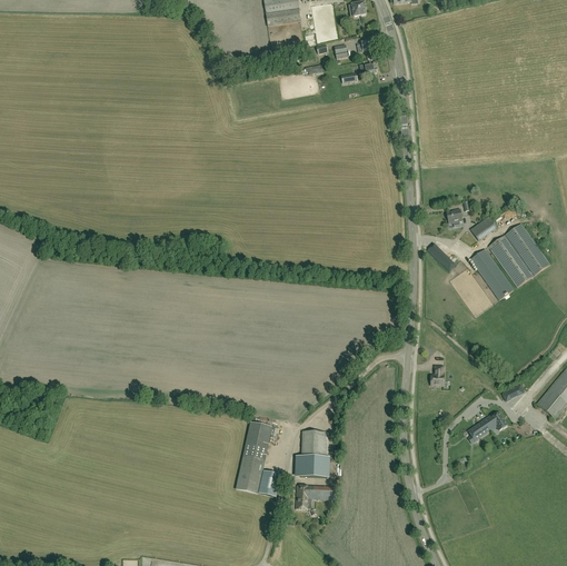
[(266,25),(298,19),(295,0),(261,0),(266,25)]
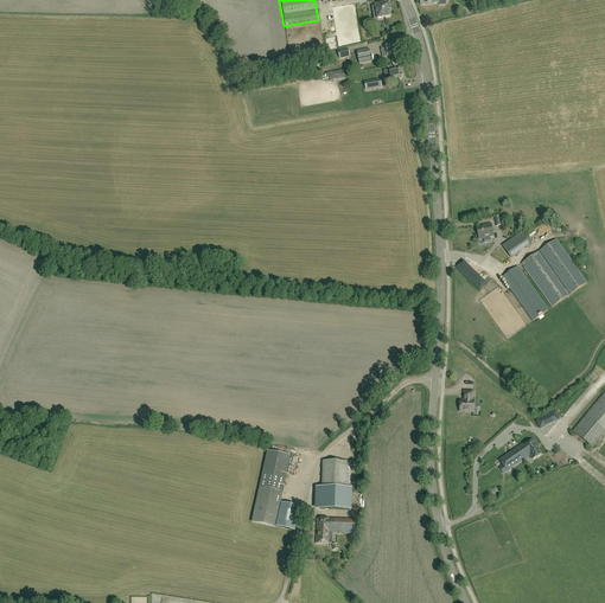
[(371,17),(388,13),(387,7),(388,7),(387,0),(369,4),(371,17)]
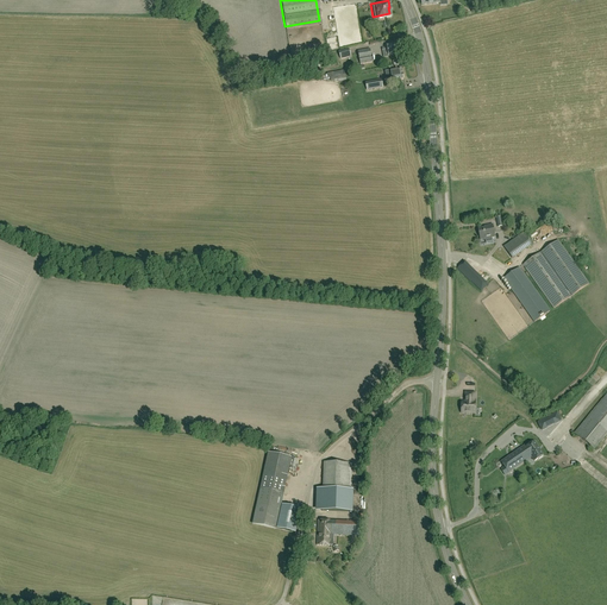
[(395,46),(395,42),(385,43),(385,44),(380,45),(380,49),(385,48),(386,52),(396,50),(396,49),(396,46),(395,46)]
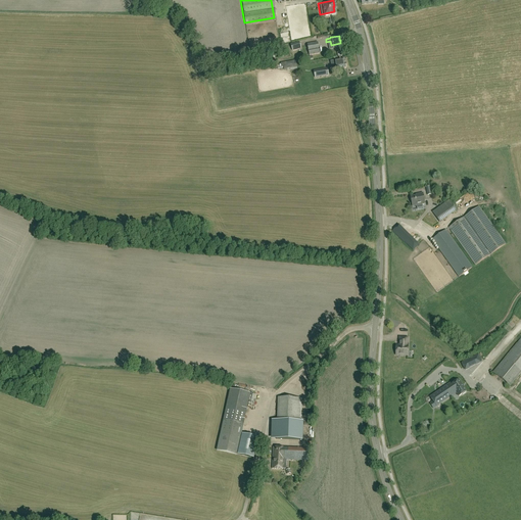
[(290,47),(299,45),(297,39),(289,41),(290,47)]
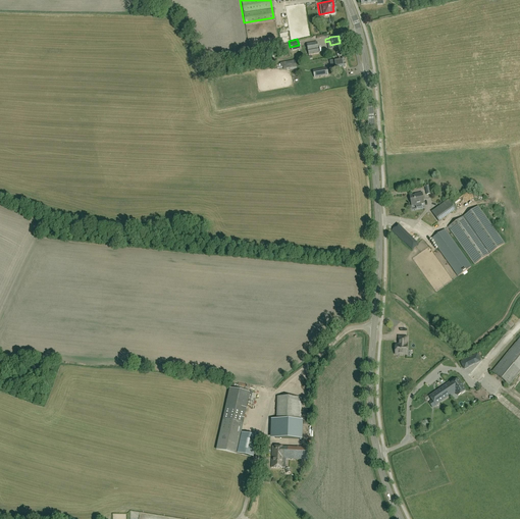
[(307,52),(317,50),(315,39),(305,41),(307,52)]
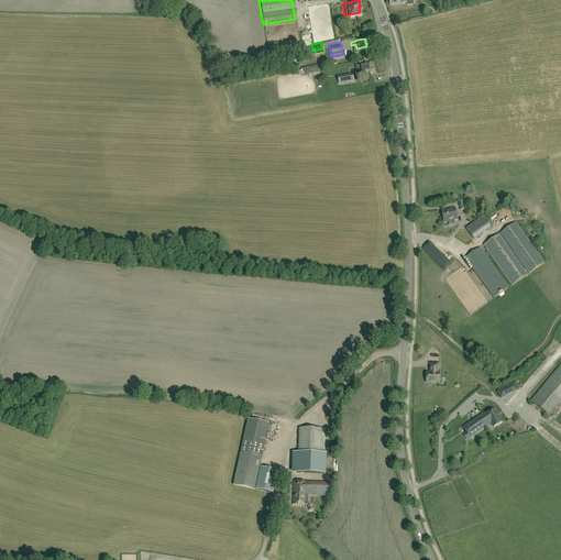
[(369,61),(367,61),(359,62),(353,63),(355,72),(360,70),(361,72),(371,70),(370,66),(369,61)]
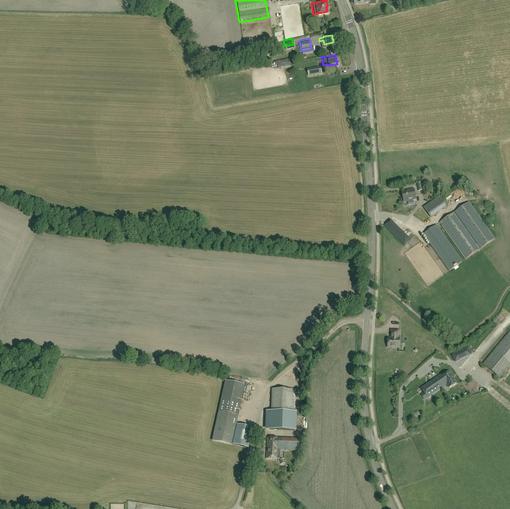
[(307,73),(316,71),(319,70),(318,64),(306,66),(307,73)]
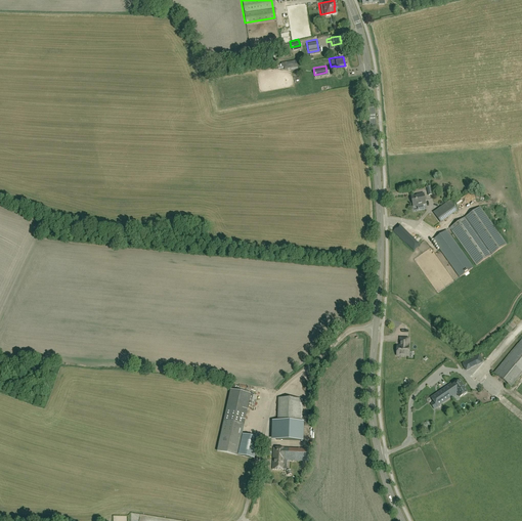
[(315,79),(308,81),(310,89),(316,88),(315,79)]
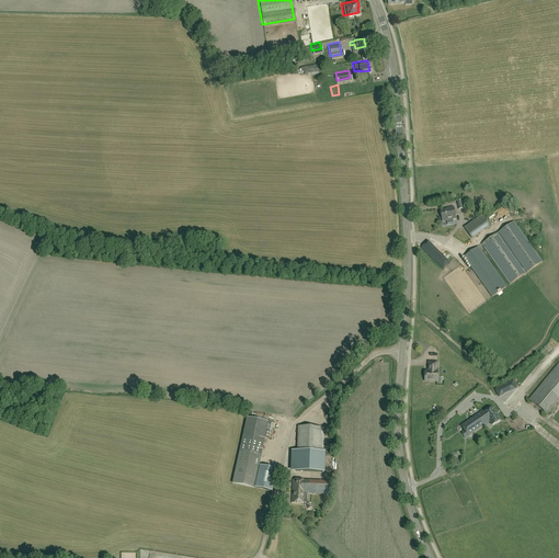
[(440,218),(454,216),(452,204),(447,205),(447,206),(438,208),(440,218)]
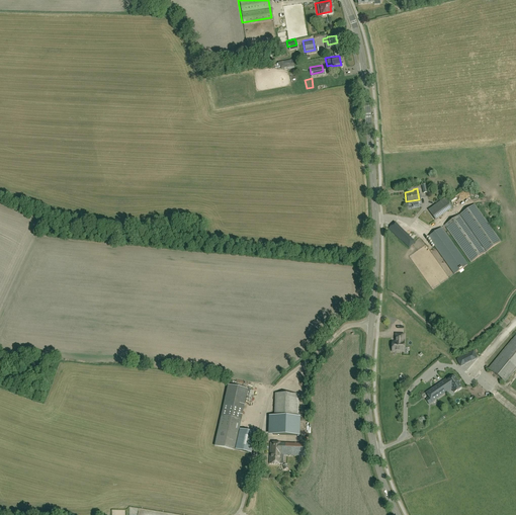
[(462,190),(455,195),(458,199),(465,194),(462,190)]
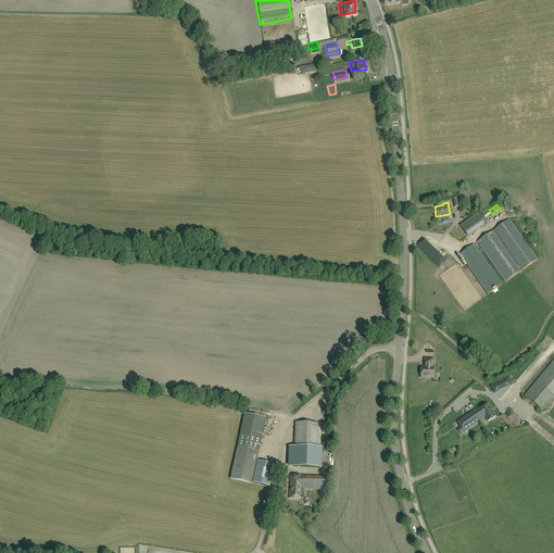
[(465,234),(482,221),(476,210),(457,223),(465,234)]
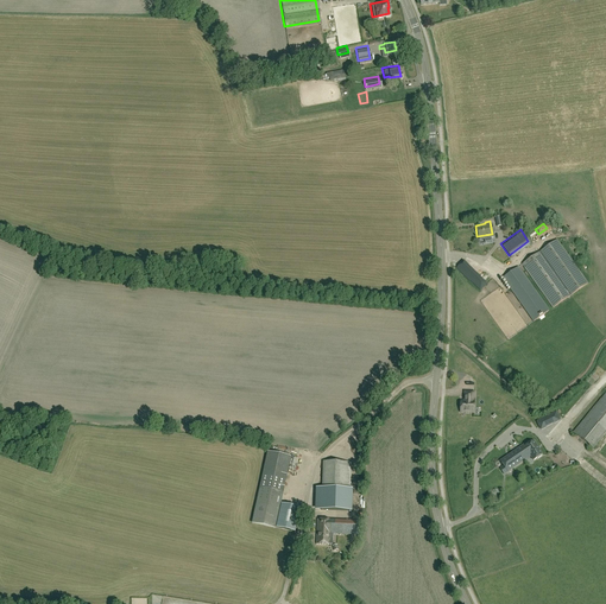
[(550,305),(568,293),(586,280),(555,236),(537,249),(519,261),(550,305)]
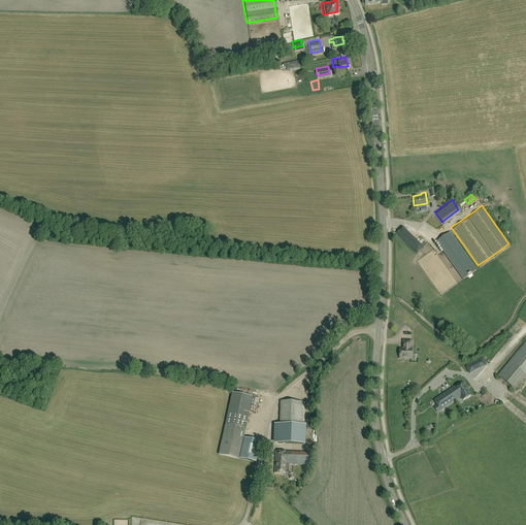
[(421,244),(404,228),(400,224),(394,230),(405,241),(406,241),(415,250),(421,244)]
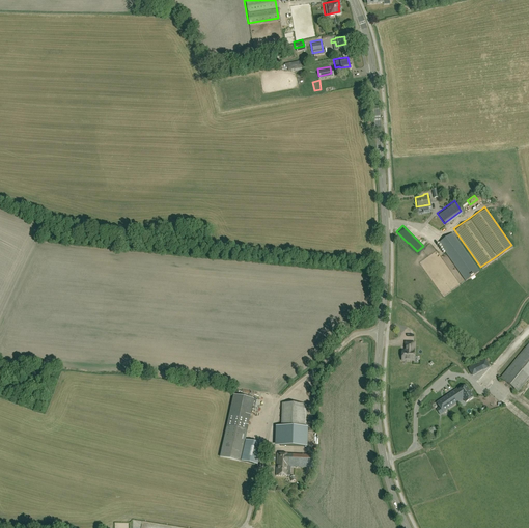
[(464,278),(477,269),(450,230),(437,241),(464,278)]
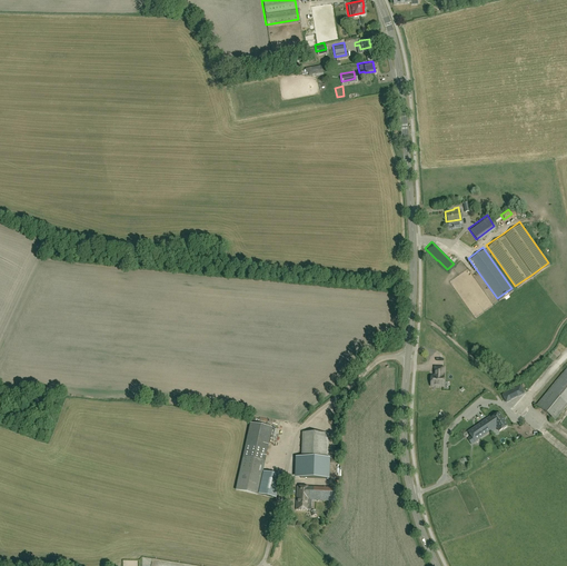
[(566,403),(566,361),(547,387),(534,401),(553,418),(566,403)]
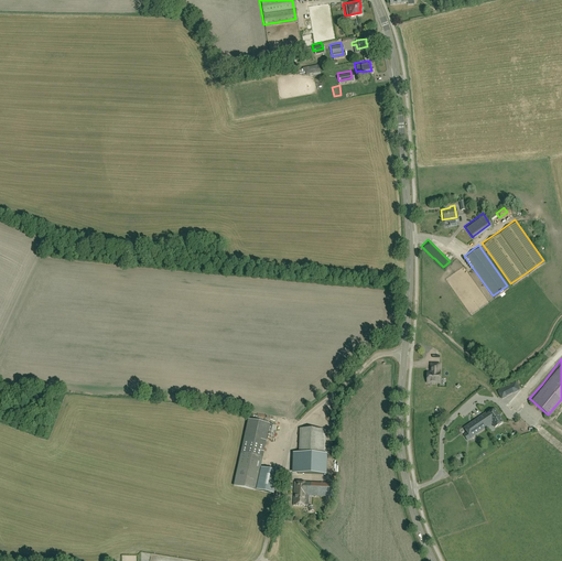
[(436,370),(436,362),(429,360),(429,369),(425,369),(425,379),(438,380),(438,370),(436,370)]
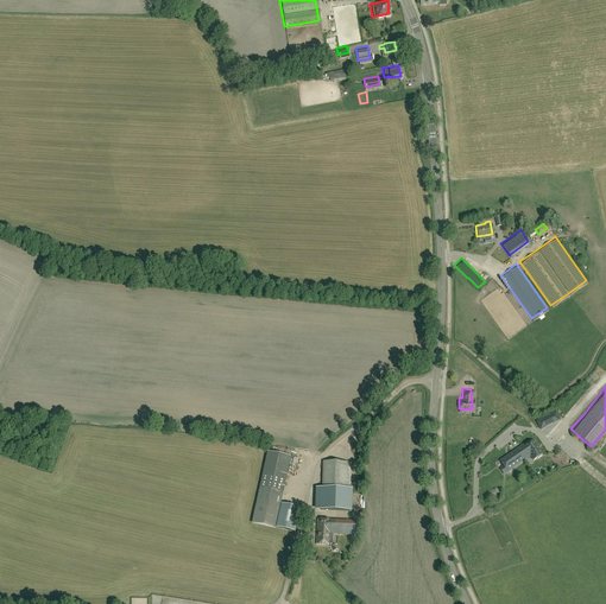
[(531,457),(535,455),(536,455),(540,452),(540,451),(535,445),(535,444),(531,438),(519,445),(518,444),(515,446),(522,457),(528,453),(531,457)]
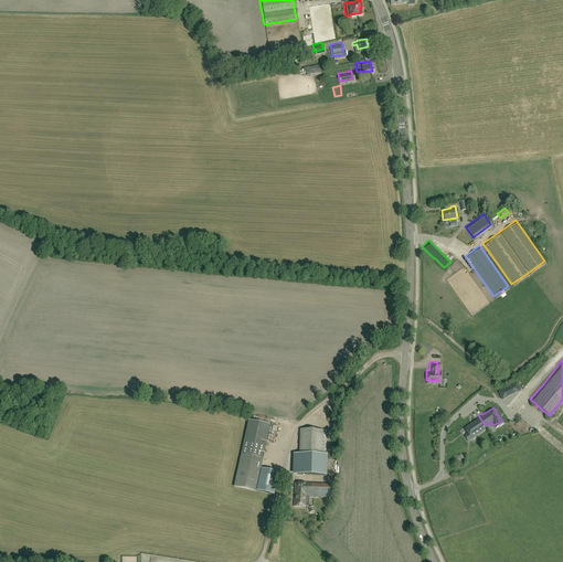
[(478,415),(463,426),(466,431),(463,433),(466,438),(485,425),(478,415)]
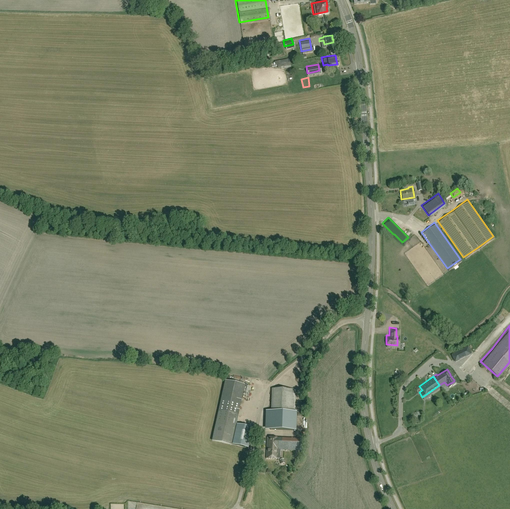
[(509,383),(505,378),(500,383),(507,391),(509,387),(509,383)]
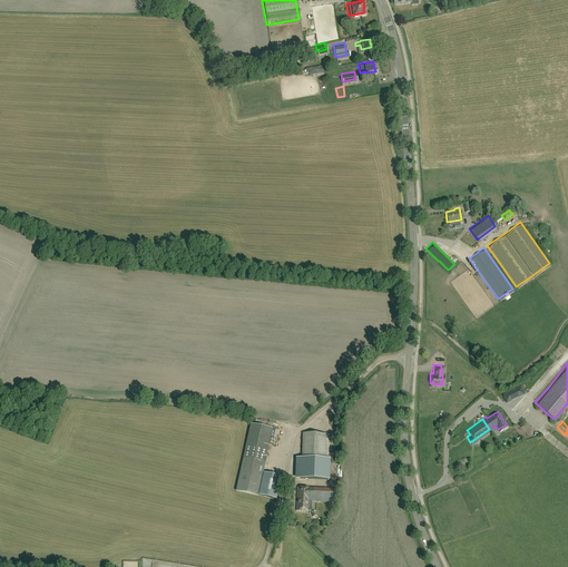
[(248,422),(234,487),(275,496),(280,473),(261,470),(271,427),(248,422)]
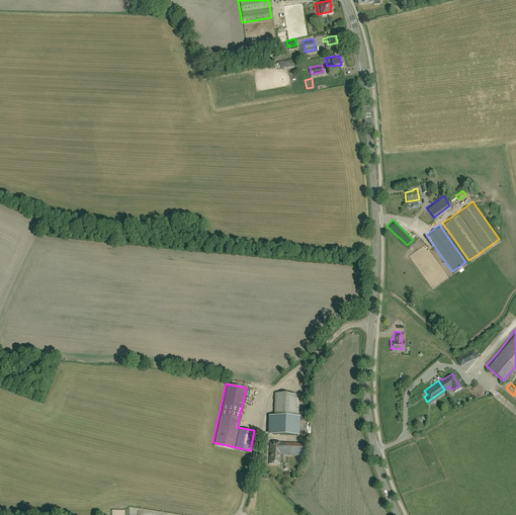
[(295,433),(297,392),(273,392),(273,416),(274,416),(274,418),(271,418),(271,415),(265,415),(264,430),(270,430),(270,429),(273,429),(273,433),(295,433)]
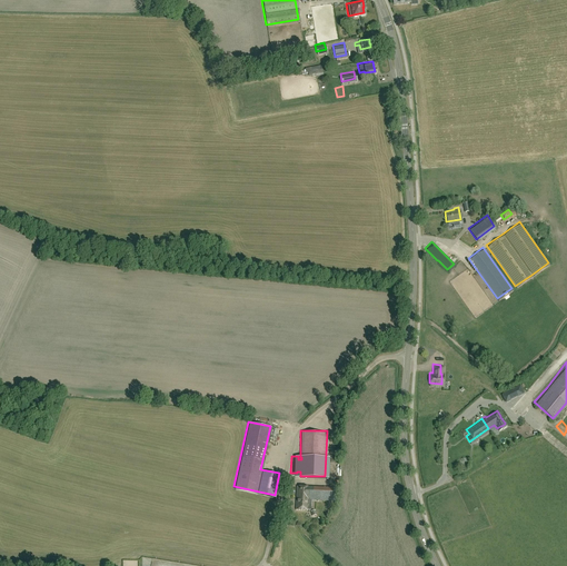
[(308,497),(308,485),(295,484),(294,507),(308,507),(308,503),(309,503),(309,497),(308,497)]
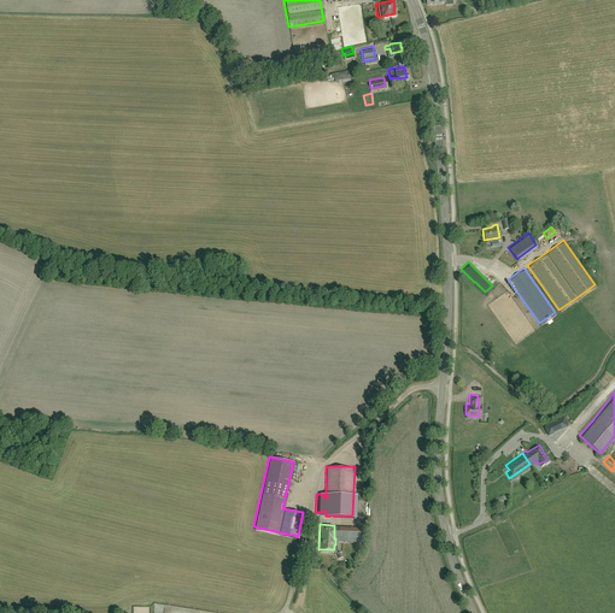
[(334,538),(335,538),(362,540),(363,526),(363,525),(334,525),(334,538)]
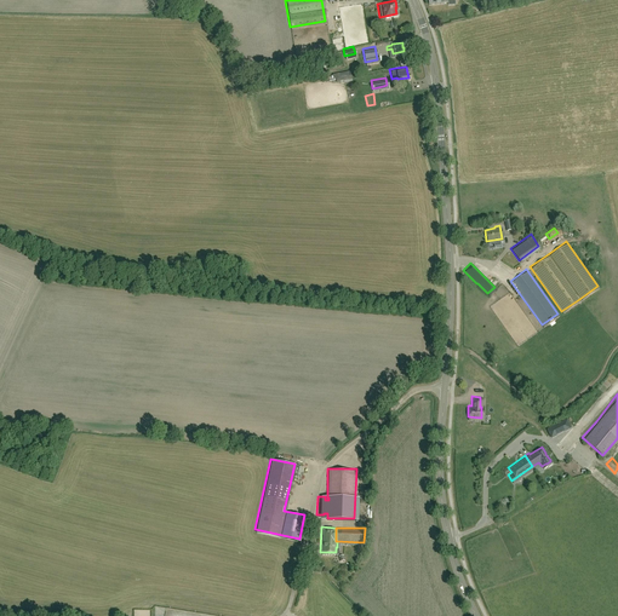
[(234,615),(235,608),(219,605),(218,612),(234,615)]
